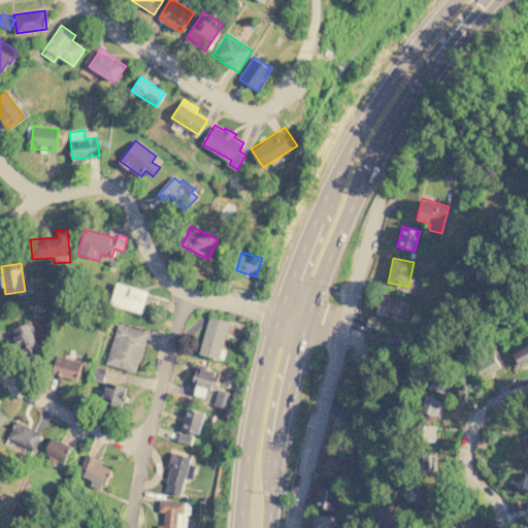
[(109,305),(116,283),(149,292),(142,315),(109,305)]
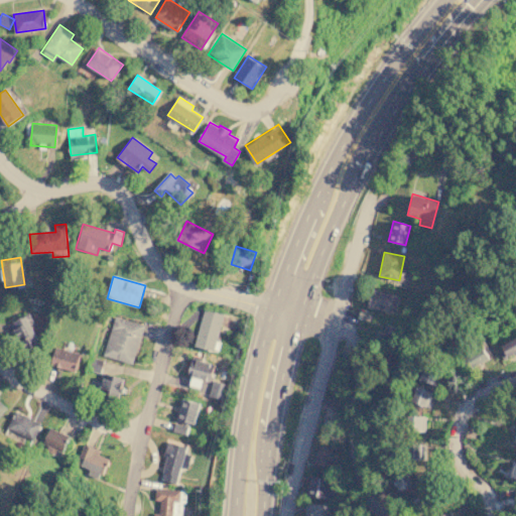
[(399,295),(372,289),(367,307),(395,314),(399,295)]
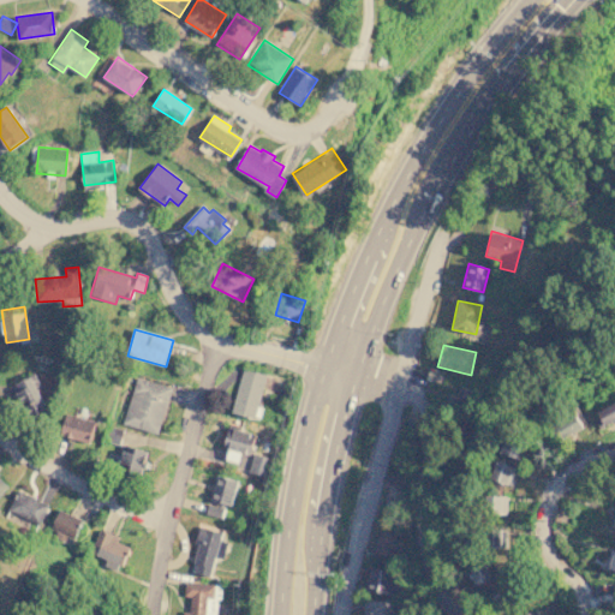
[(231,412),(244,368),(267,375),(255,419),(231,412)]
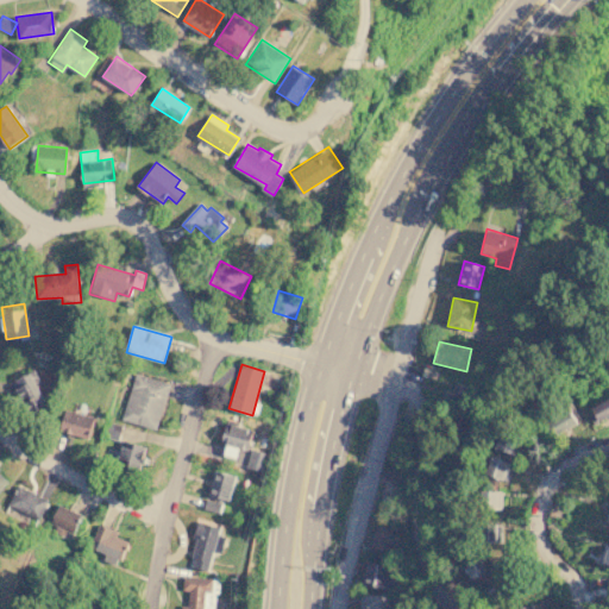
[(12,381),(27,371),(48,407),(31,416),(12,381)]
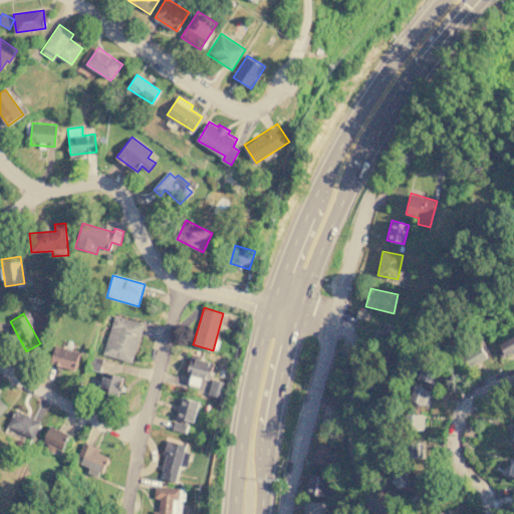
[(102,355),(113,315),(144,324),(133,364),(102,355)]
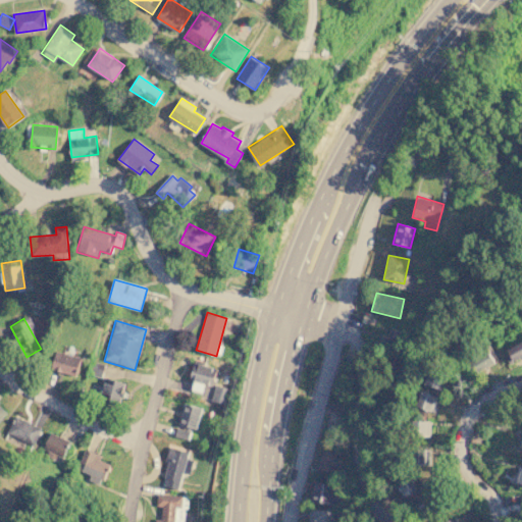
[(384,343),(398,349),(405,334),(392,328),(384,343)]
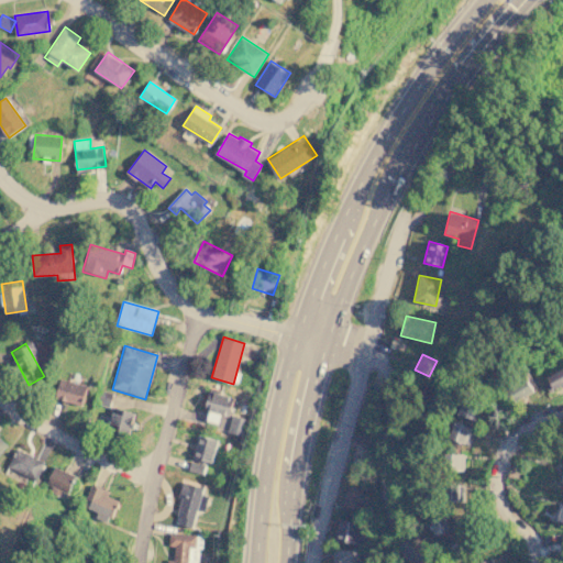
[(553,389),(562,384),(562,367),(547,377),(553,389)]
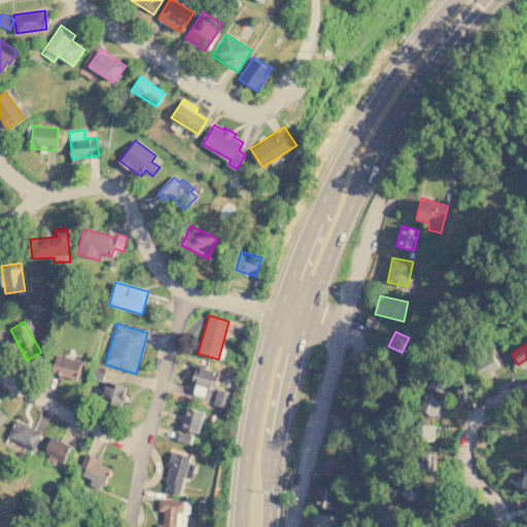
[(50,372),(56,355),(81,362),(76,380),(50,372)]
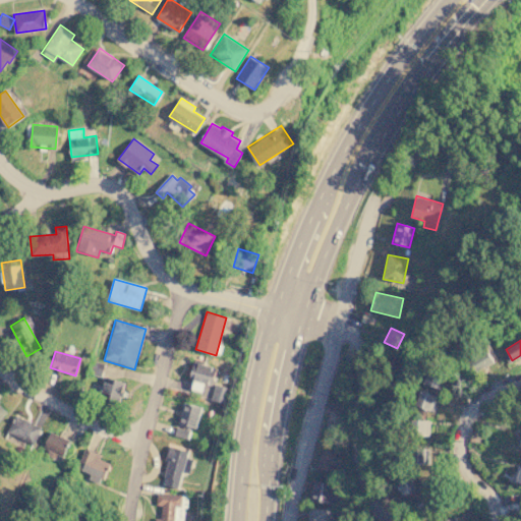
[(494,363),(487,351),(465,361),(470,373),(494,363)]
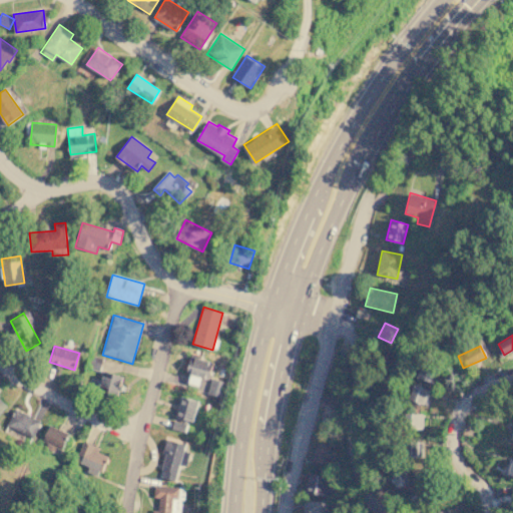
[(85,368),(88,356),(102,360),(99,372),(85,368)]
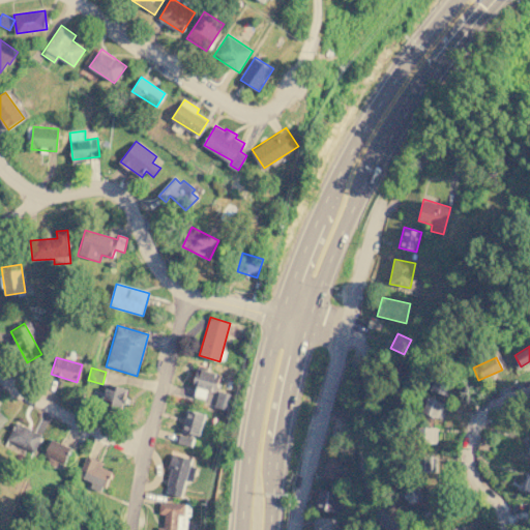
[(202,370),(200,378),(196,377),(194,386),(197,387),(195,396),(207,400),(209,391),(216,393),(219,383),(214,382),(216,374),(202,370)]
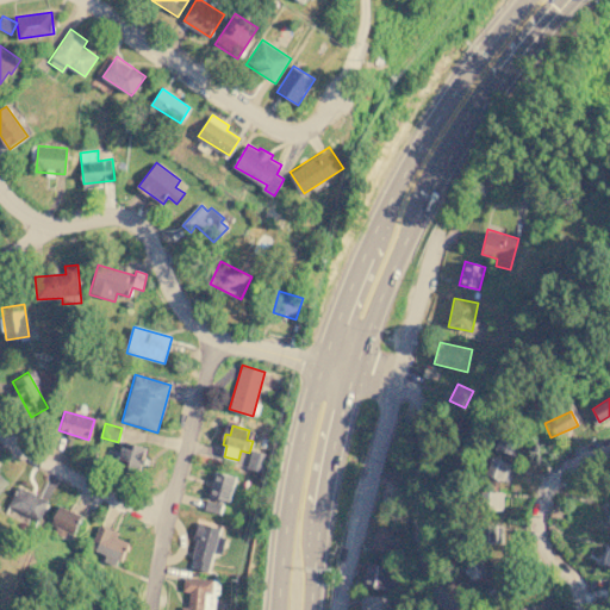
[(496,448),(515,455),(520,440),(502,433),(496,448)]
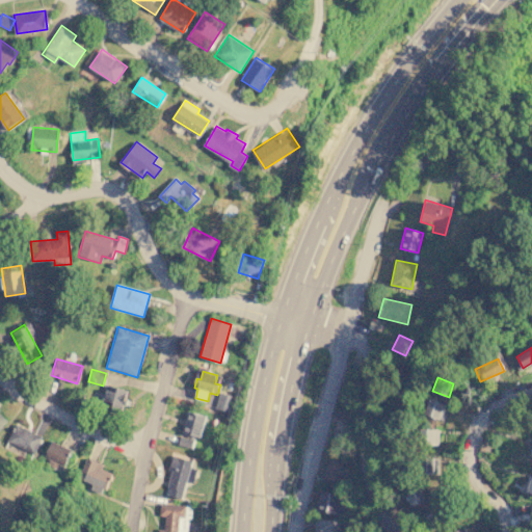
[(103,406),(109,386),(127,391),(121,411),(103,406)]
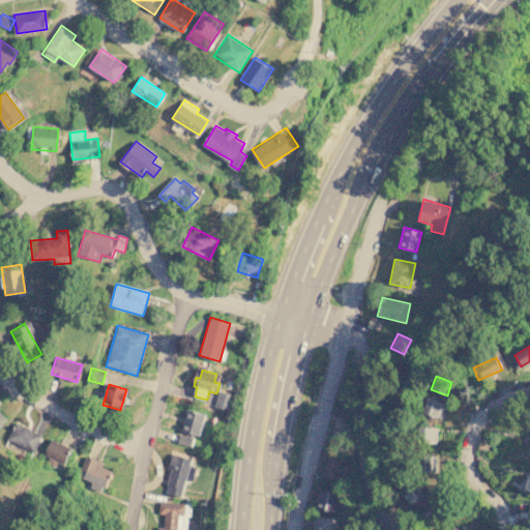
[(214,405),(219,391),(234,395),(230,410),(214,405)]
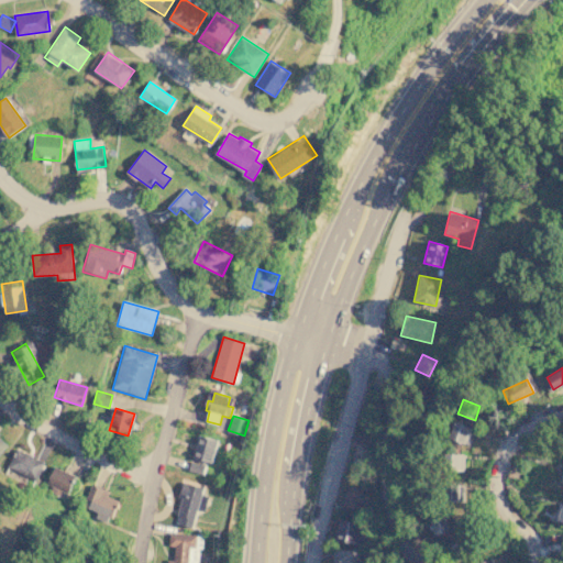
[(472,444),(475,428),(452,423),(449,440),(472,444)]
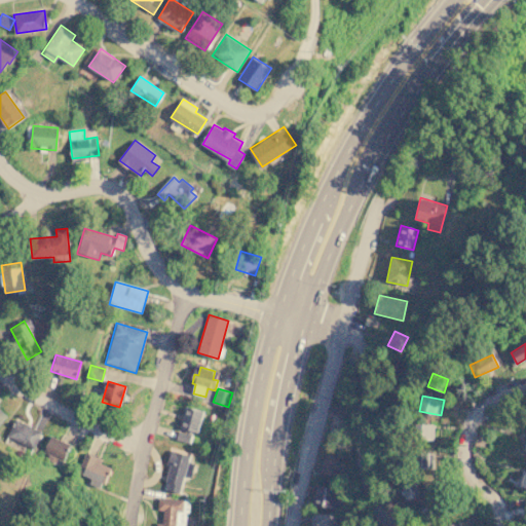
[(0,407),(8,415),(0,423),(0,407)]
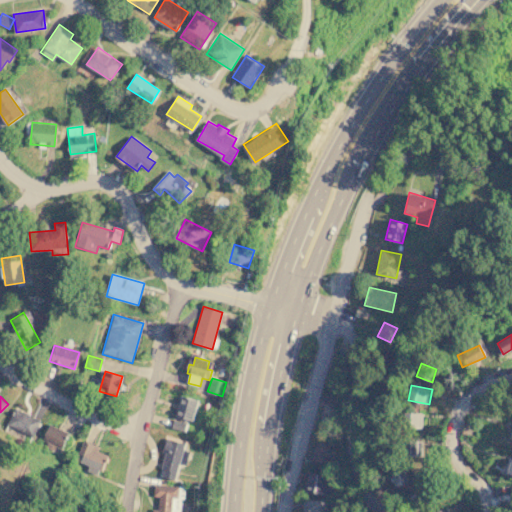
[(174,417),(180,396),(198,401),(192,422),(174,417)]
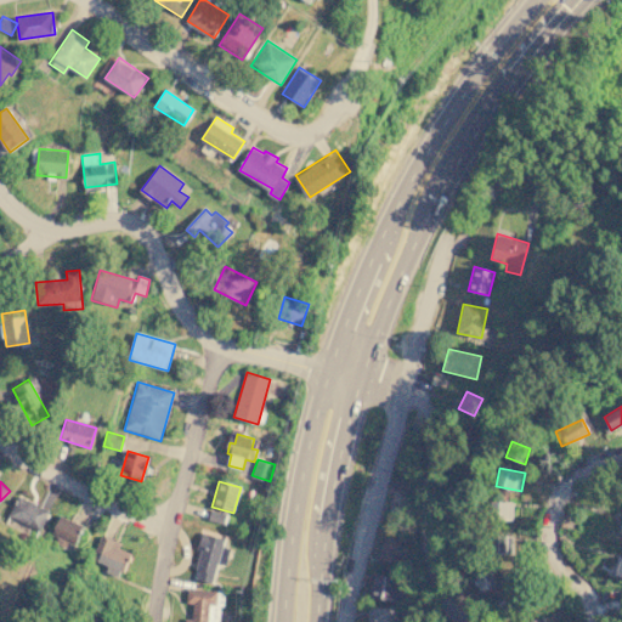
[(9,515),(17,496),(50,510),(40,530),(9,515)]
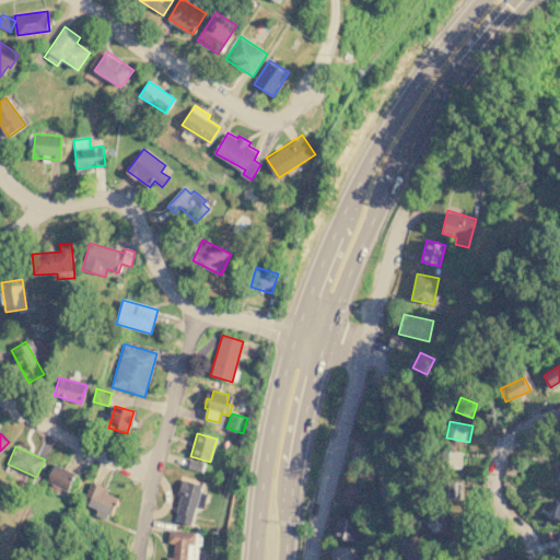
[(462,452),(443,452),(442,467),(462,468),(462,452)]
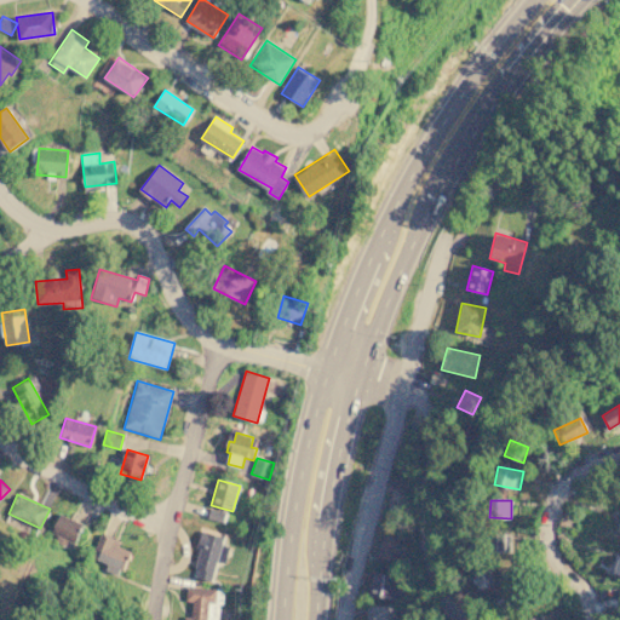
[(206,517),(210,506),(228,512),(224,522),(206,517)]
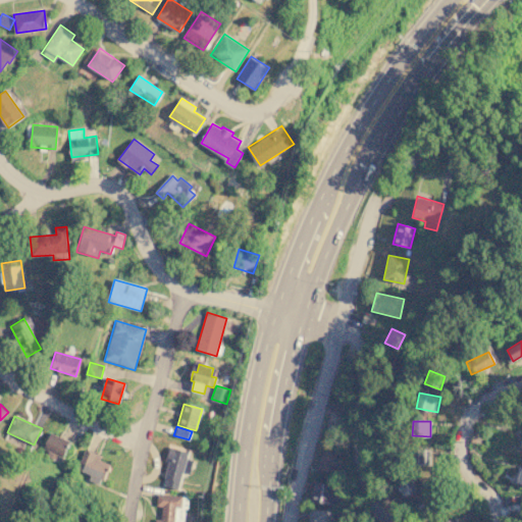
[(51,432),(70,442),(59,464),(45,457),(48,451),(44,448),(51,432)]
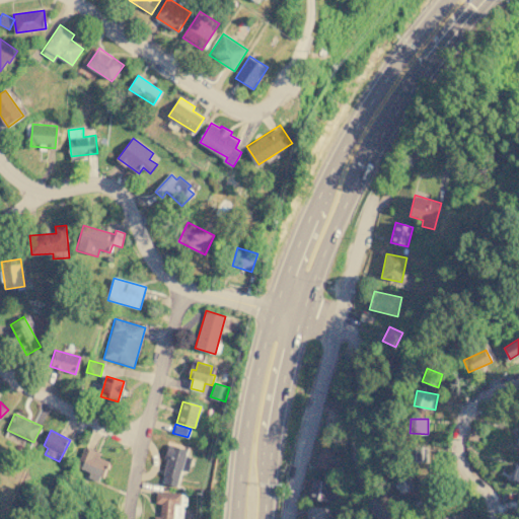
[(164,483),(166,475),(163,474),(167,458),(165,457),(169,444),(189,450),(187,456),(192,458),(188,471),(182,470),(177,487),(164,483)]
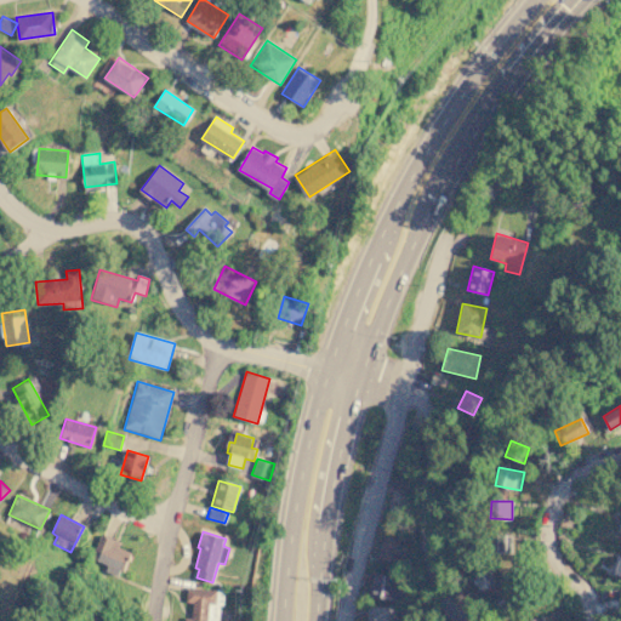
[(90,558),(101,535),(119,543),(118,547),(130,553),(118,580),(104,574),(108,567),(90,558)]
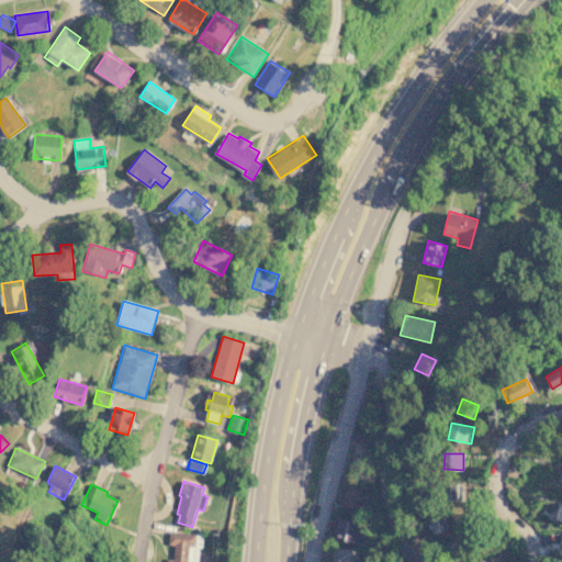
[(429,517),(434,535),(451,530),(447,513),(429,517)]
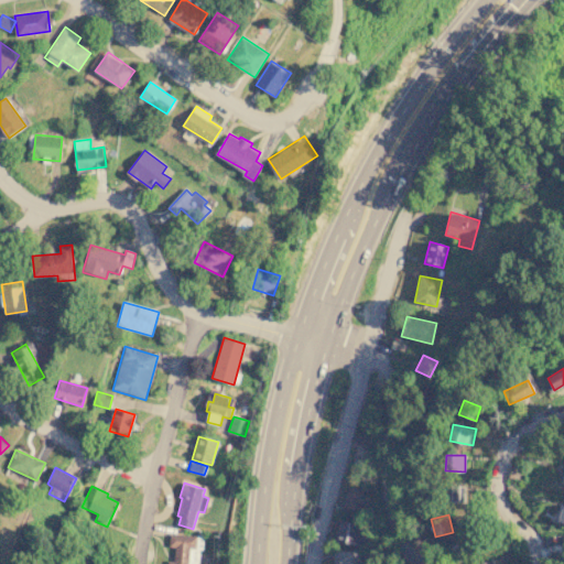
[(338,521),(337,543),(359,544),(360,522),(338,521)]
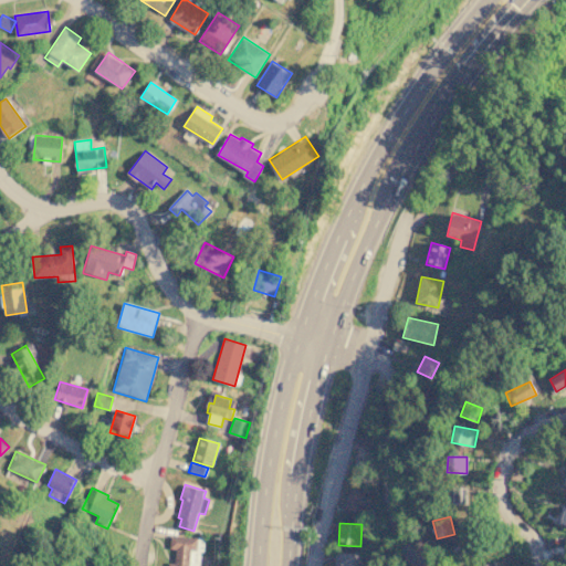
[(170,536),(205,540),(203,552),(201,551),(199,565),(167,565),(168,563),(175,564),(176,548),(169,547),(170,536)]
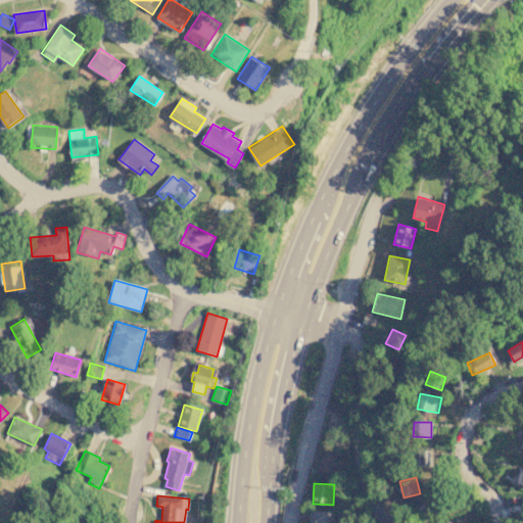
[(310,522),(334,522),(334,511),(310,511),(310,522)]
